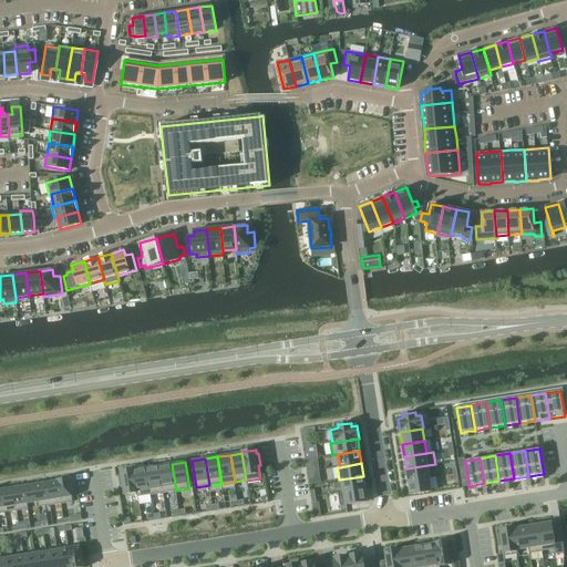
[(172,464),(158,466),(163,493),(176,491),(172,464)]
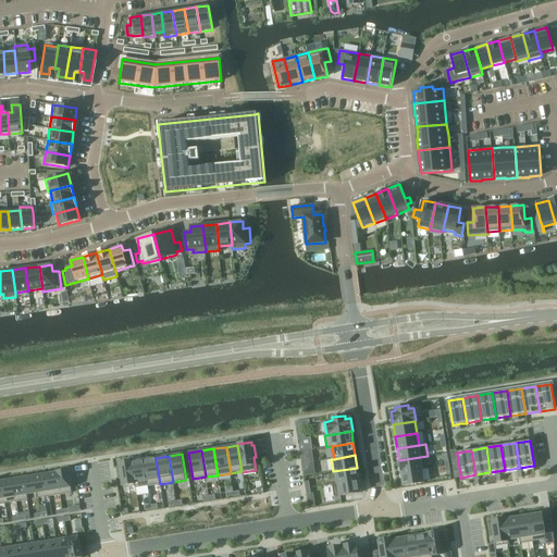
[(420,457),(399,460),(401,473),(422,470),(420,457)]
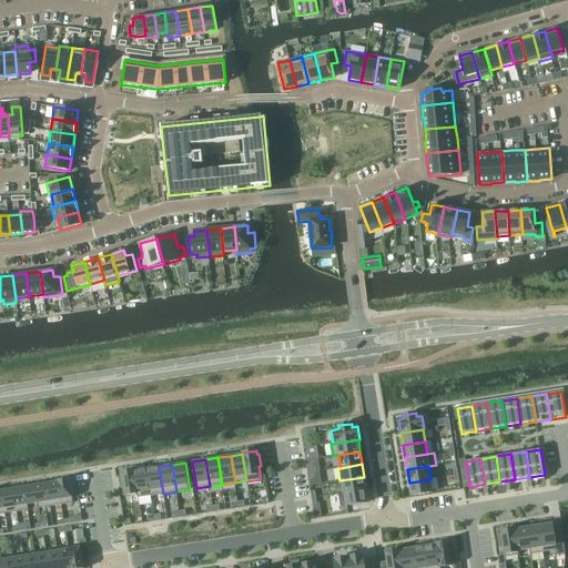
[(159,467),(146,469),(151,496),(163,494),(159,467)]
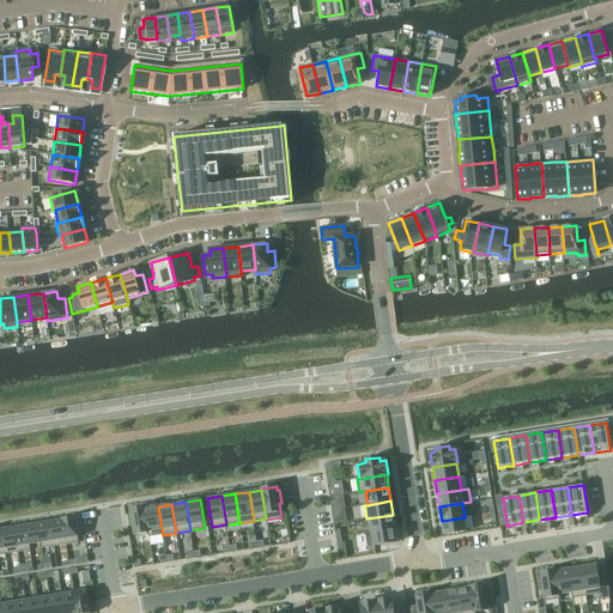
[(131,514),(128,514),(131,527),(133,527),(134,535),(149,533),(150,533),(146,508),(145,507),(131,509),(131,514)]
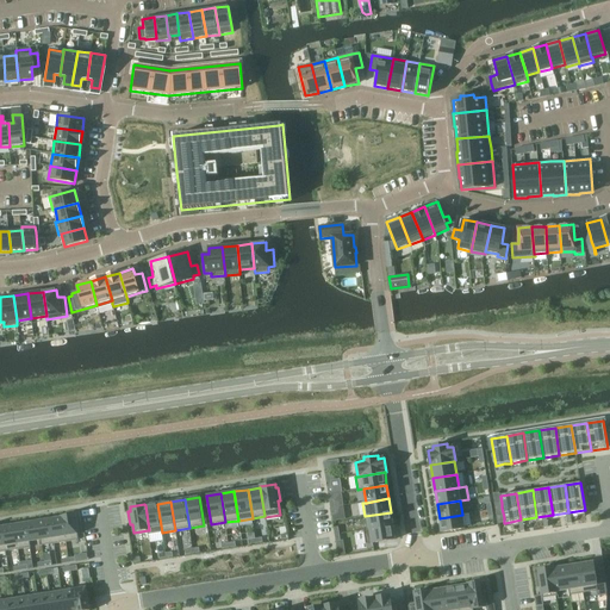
[(157,504),(145,505),(149,530),(148,530),(148,535),(162,533),(157,504)]
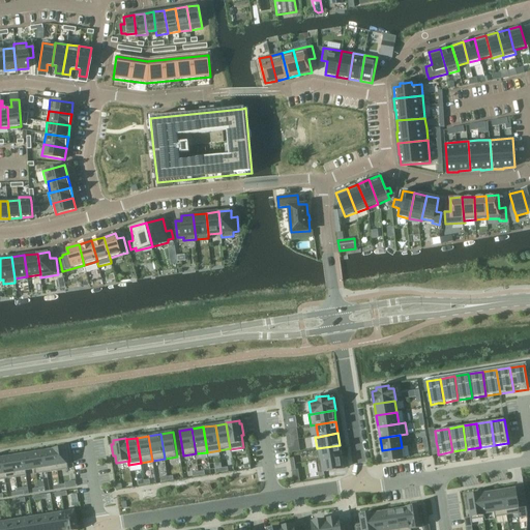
[(340,445),(317,448),(319,460),(342,457),(340,445)]
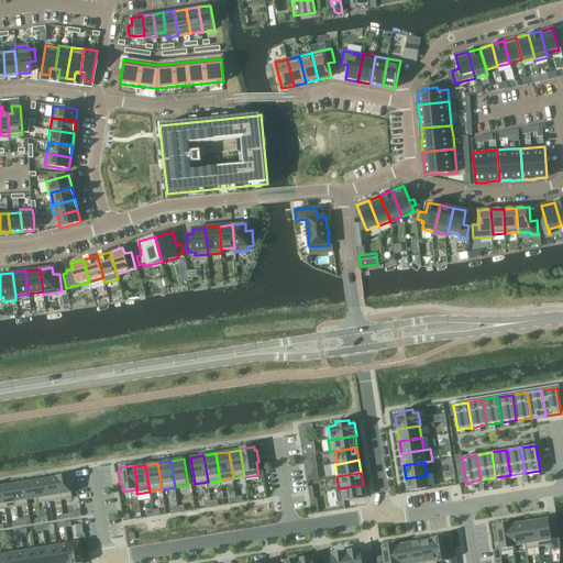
[(427,475),(406,478),(408,492),(429,487),(429,485),(434,484),(433,474),(427,475)]
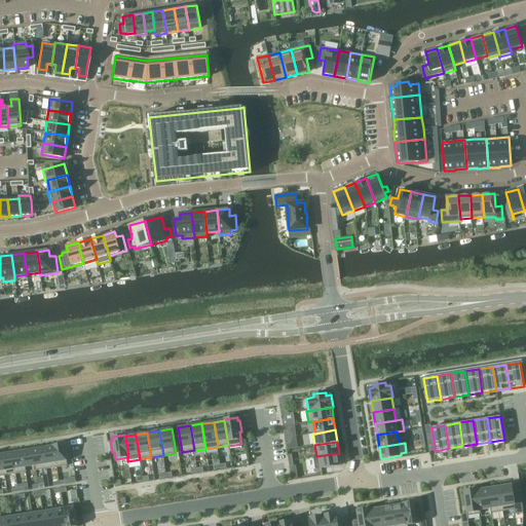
[(65,444),(52,445),(52,446),(57,467),(68,465),(65,444)]
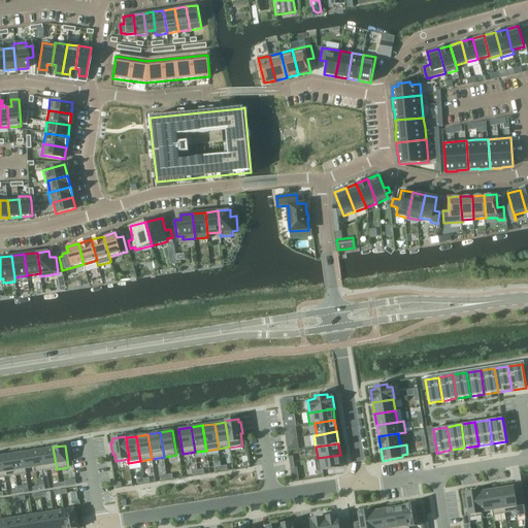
[(53,448),(42,450),(46,471),(57,469),(53,448)]
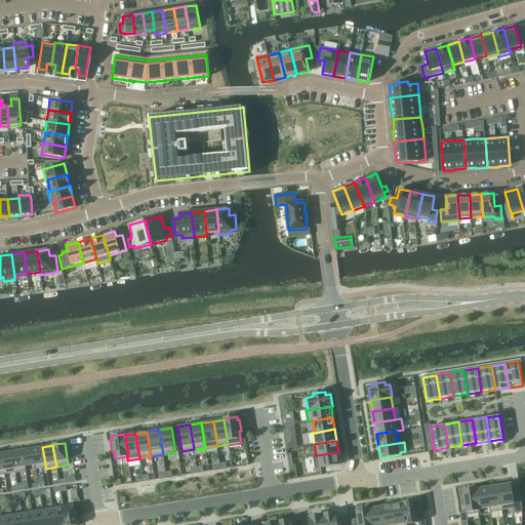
[(42,447),(33,449),(35,465),(36,470),(46,469),(42,447)]
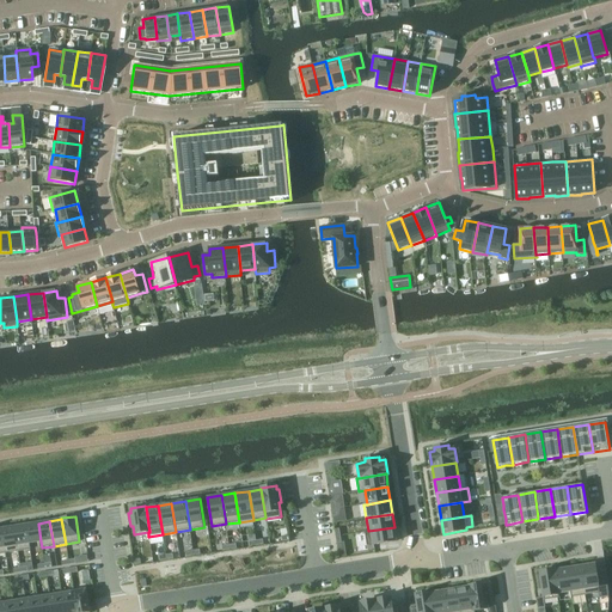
[(38,524),(28,525),(30,544),(41,542),(38,524)]
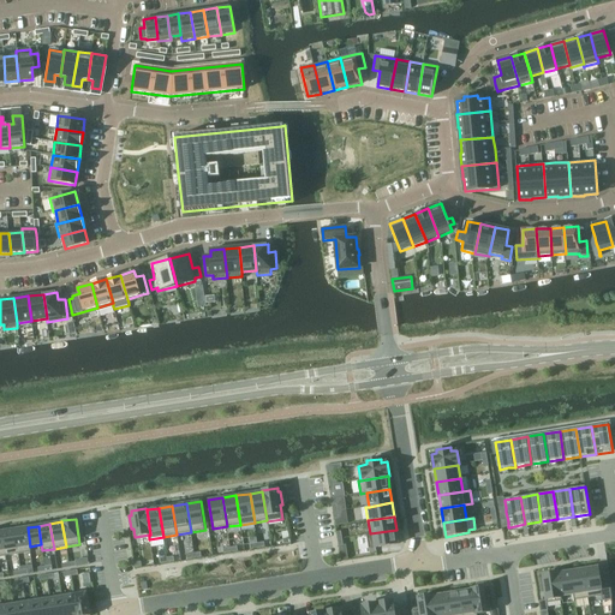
[(28,527),(15,530),(18,554),(31,551),(30,547),(28,527)]
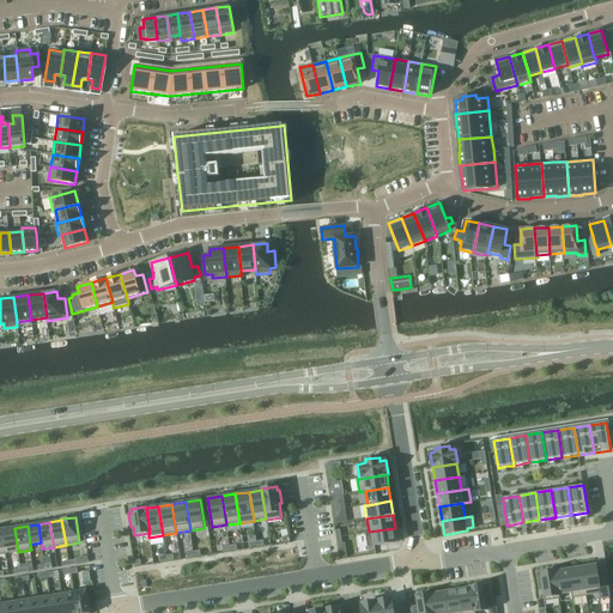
[(14,528),(2,529),(7,554),(18,552),(14,528)]
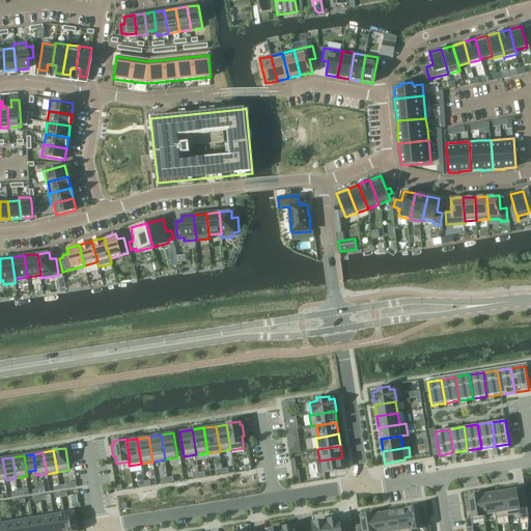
[(319,460),(316,462),(318,474),(344,470),(342,457),(319,460)]
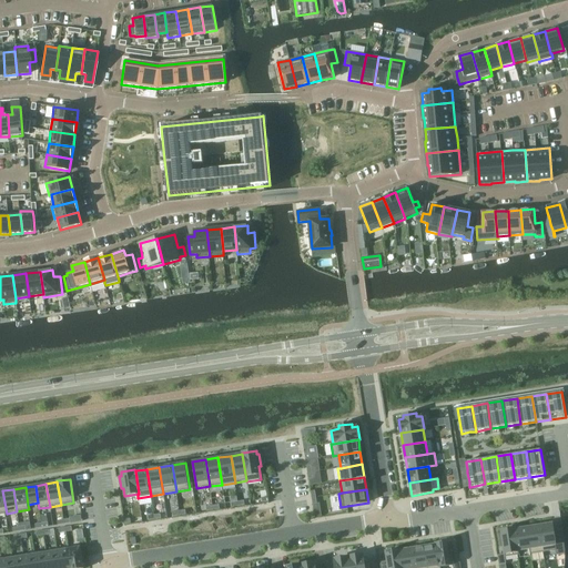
[(540,525),(539,526),(544,551),(545,551),(557,549),(553,524),(545,525),(540,525)]
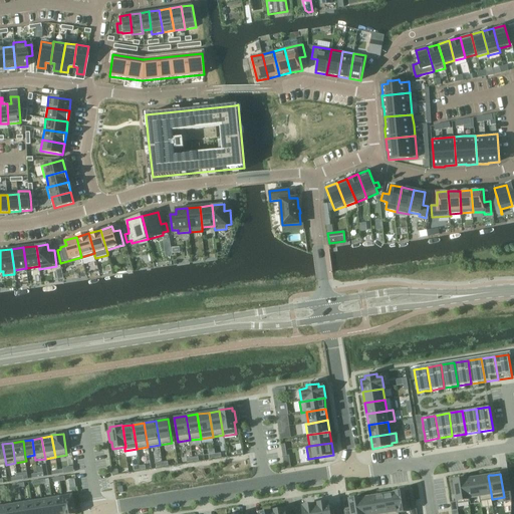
[(478,477),(477,477),(480,496),(481,501),(492,499),(488,476),(487,476),(484,476),(478,477)]
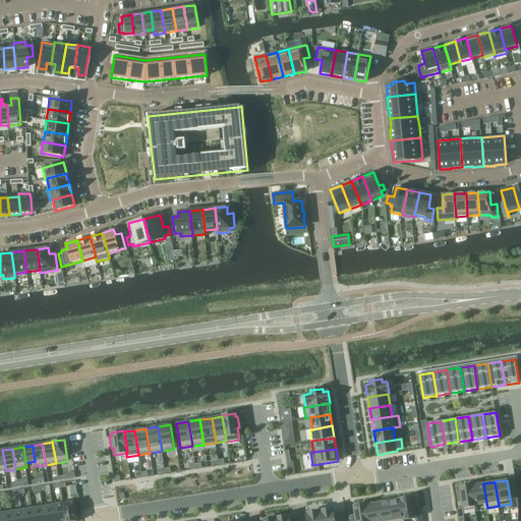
[(473,485),(472,485),(475,505),(486,503),(483,483),(476,484),(473,485)]
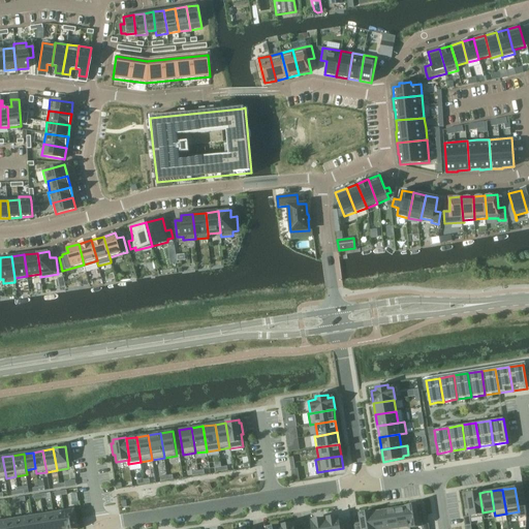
[(467,498),(465,498),(467,509),(469,508),(470,519),(483,517),(483,512),(479,493),(478,492),(477,492),(474,493),(467,494),(467,498)]
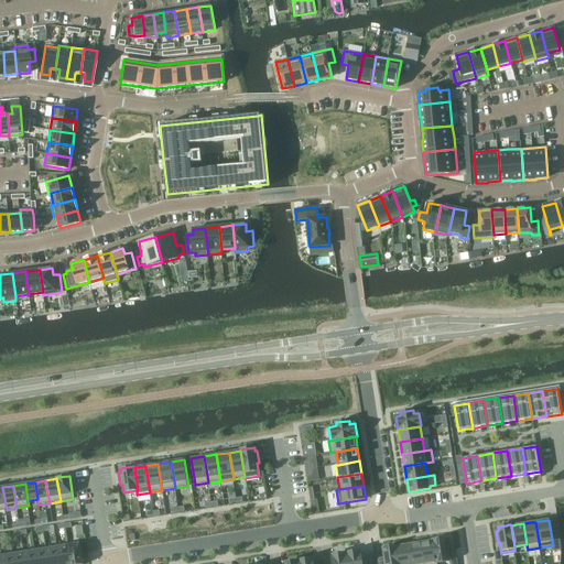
[(434,540),(433,540),(433,541),(437,563),(449,561),(448,553),(452,553),(449,541),(447,541),(446,538),(438,539),(434,540)]
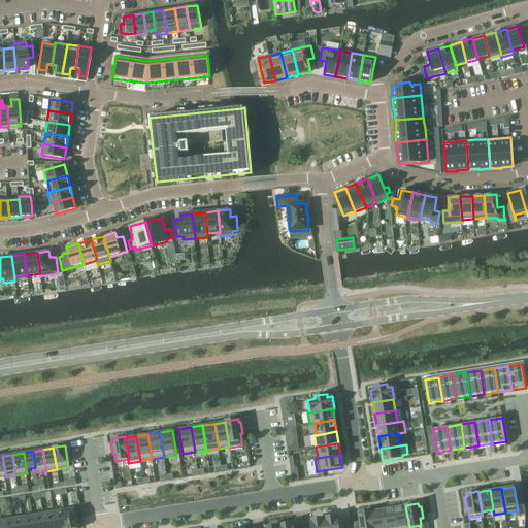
[(401,506),(394,508),(397,527),(408,527),(409,527),(405,506),(404,506),(401,506)]
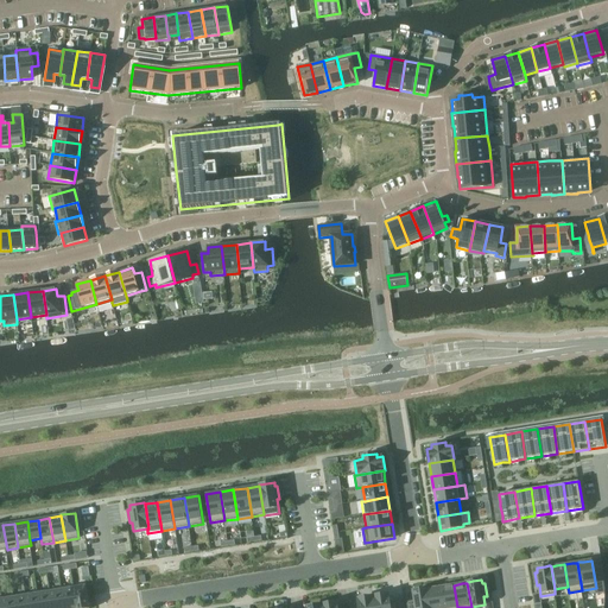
[(89,607),(87,586),(74,588),(76,607),(89,607)]
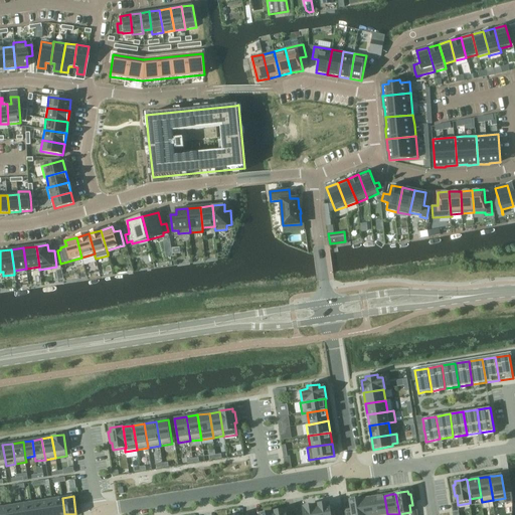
[(374,497),(373,497),(375,514),(387,514),(384,496),(378,497),(374,497)]
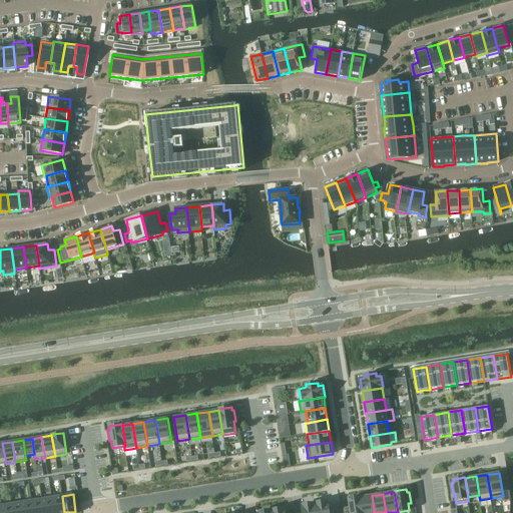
[(367,496),(361,497),(363,512),(374,512),(372,495),(371,496),(367,496)]
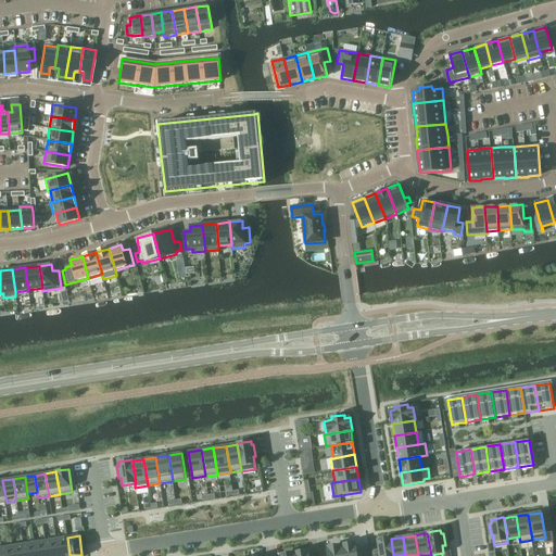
[(70,555),(67,538),(57,539),(59,555),(70,555)]
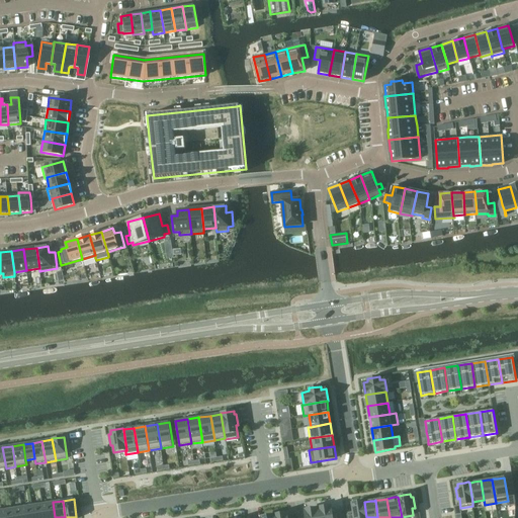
[(353,512),(347,513),(347,517),(366,517),(364,502),(363,501),(362,501),(359,502),(352,503),(353,512)]
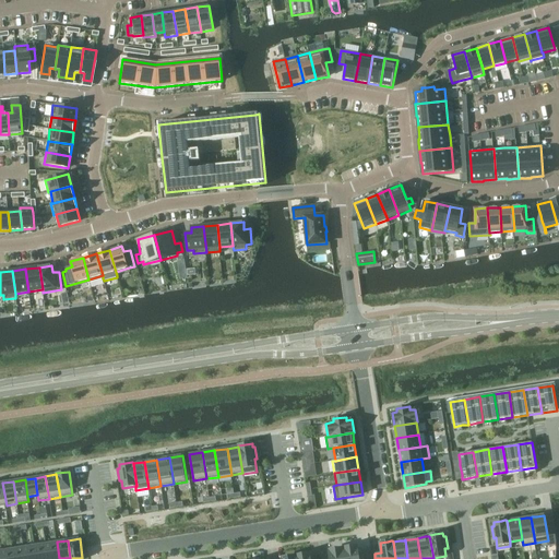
[(59,558),(57,542),(46,544),(47,558),(59,558)]
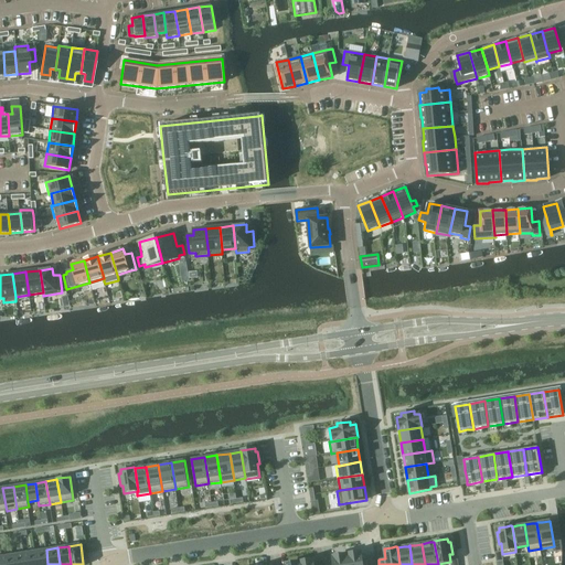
[(48,564),(46,550),(35,552),(36,564),(48,564)]
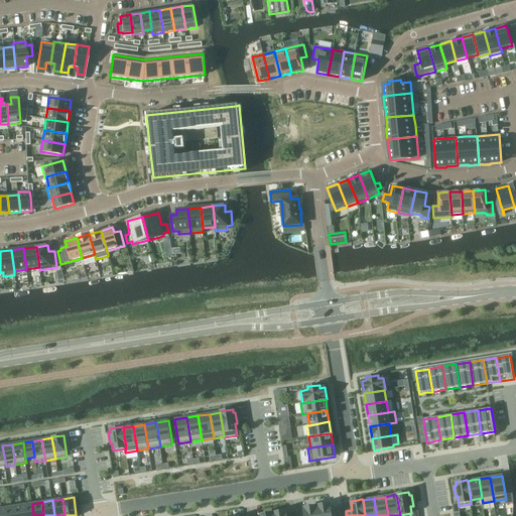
[(33,515),(32,504),(21,505),(23,515),(33,515)]
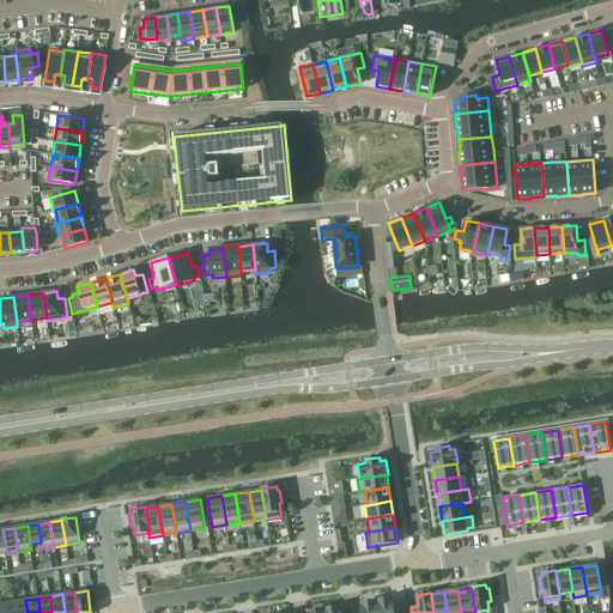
[(392,599),(376,601),(377,612),(401,612),(400,608),(393,610),(392,599)]
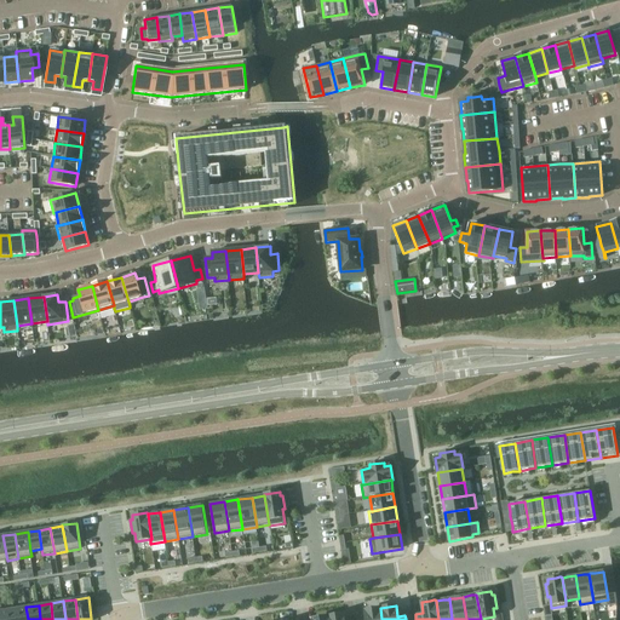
[(28,619),(26,607),(13,609),(15,619),(28,619)]
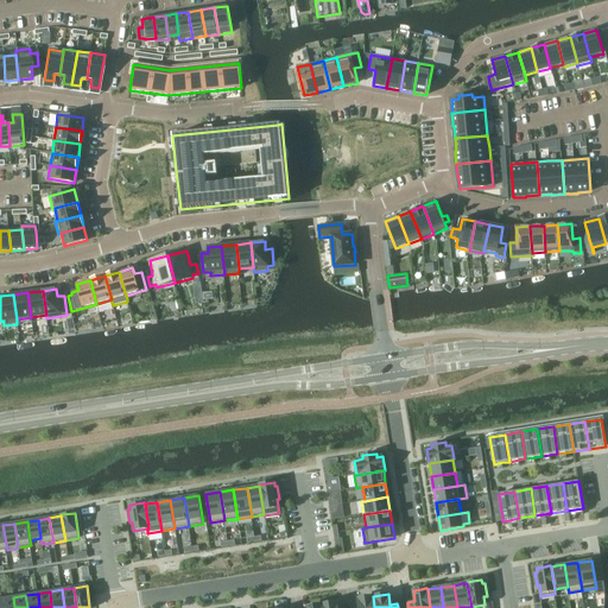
[(360,607),(374,607),(373,596),(359,599),(360,607)]
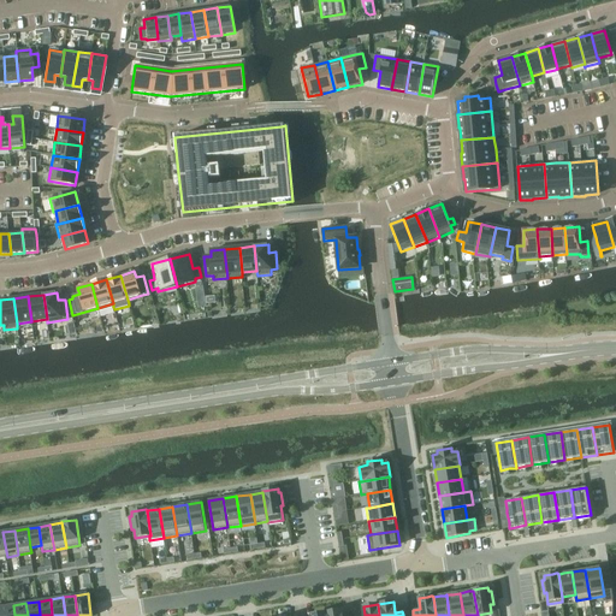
[(15,615),(13,605),(1,606),(3,615),(15,615)]
